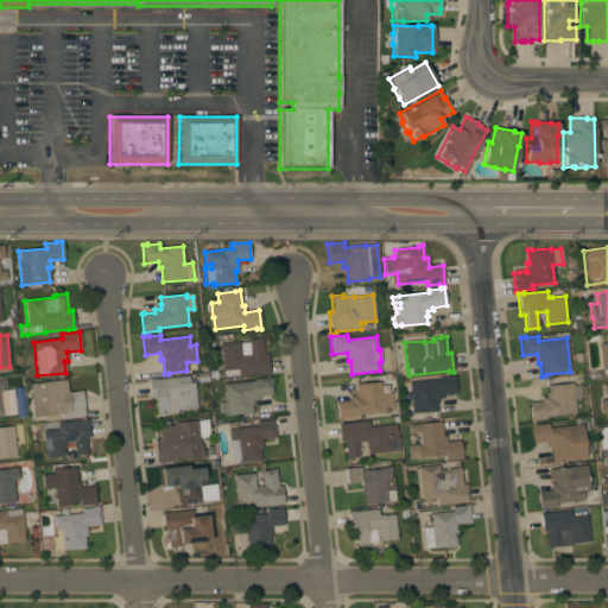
[(239,342),(240,343),(248,342),(248,340),(257,339),(261,337),(264,355),(267,355),(270,373),(265,374),(265,373),(223,378),(220,344),(239,342)]
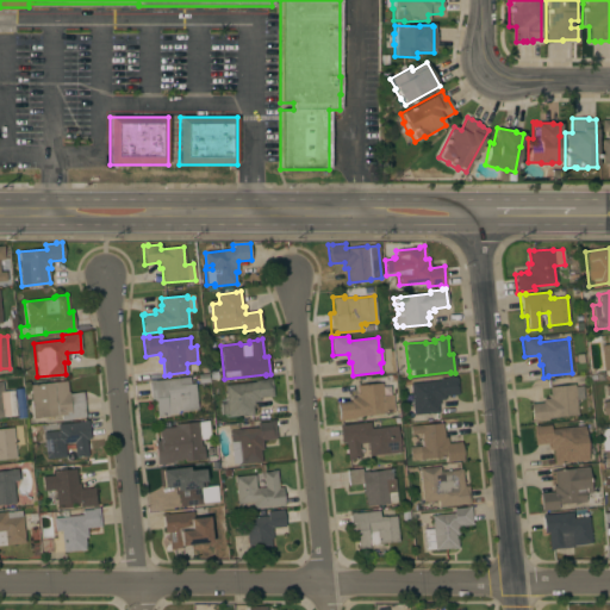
[(199,384),(199,375),(207,374),(209,383),(199,384)]
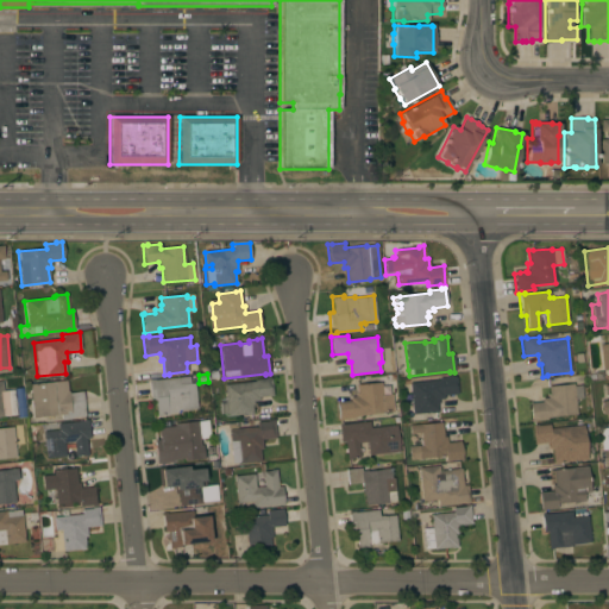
[(444,396),(444,399),(438,400),(439,403),(437,403),(438,413),(431,413),(431,412),(425,413),(426,420),(412,421),(410,414),(413,414),(409,383),(439,380),(439,378),(451,377),(451,376),(454,376),(454,377),(456,377),(458,394),(444,396)]
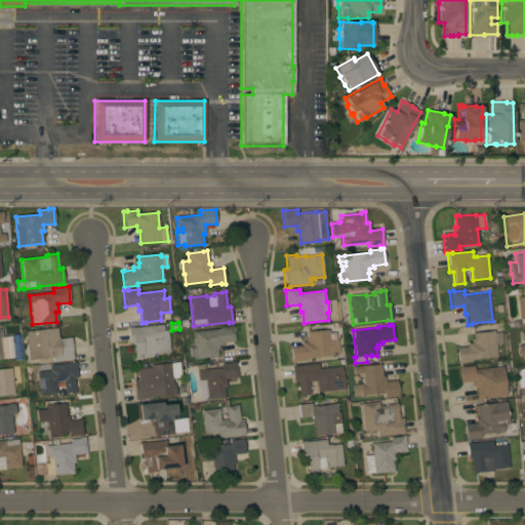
[(170,353),(155,354),(155,356),(145,357),(145,358),(134,359),(133,346),(129,347),(127,328),(132,327),(132,328),(163,325),(163,331),(168,330),(170,353)]
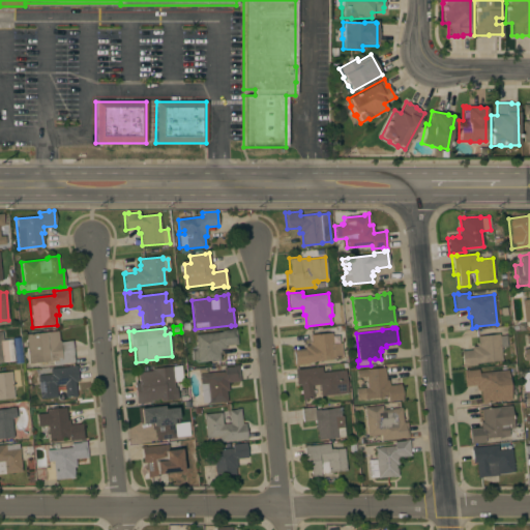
[(196,346),(195,334),(222,332),(221,330),(231,329),(231,328),(234,328),(235,329),(236,329),(237,344),(225,346),(226,349),(221,349),(221,352),(219,352),(219,360),(198,362),(198,359),(190,360),(190,353),(192,347),(196,346)]
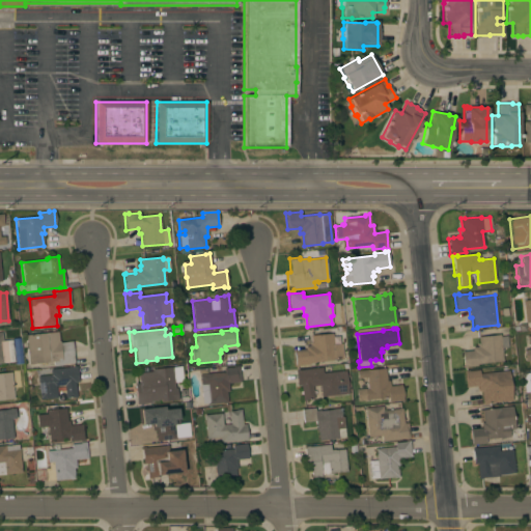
[(0,332),(2,332),(3,341),(12,340),(12,338),(20,338),(22,361),(22,364),(15,365),(15,362),(0,363),(0,332)]
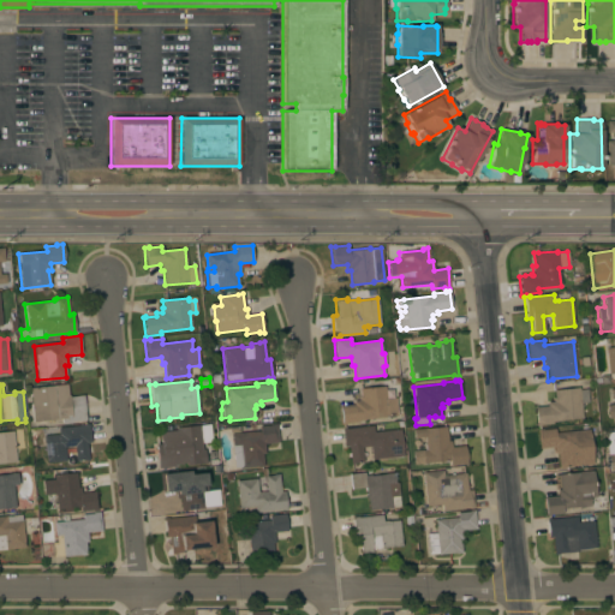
[(29,388),(66,384),(69,396),(83,395),(85,421),(71,422),(71,423),(61,424),(61,419),(33,422),(29,388)]
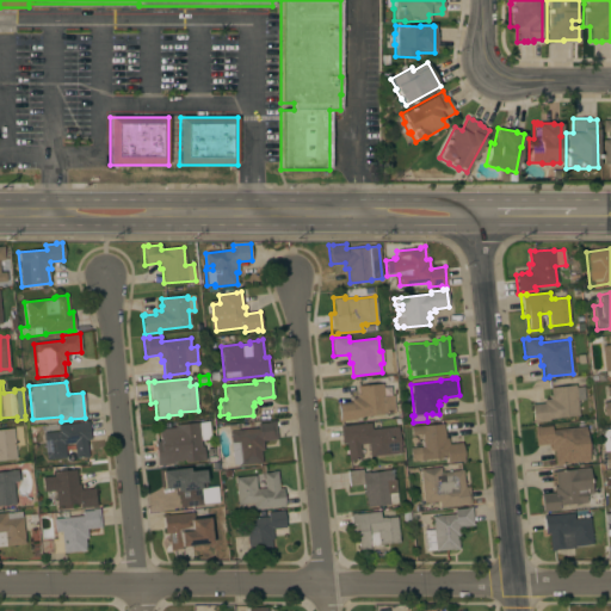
[(338,403),(351,402),(351,399),(357,399),(357,394),(358,394),(357,386),(382,383),(383,396),(393,395),(395,413),(355,417),(356,420),(339,421),(338,403)]
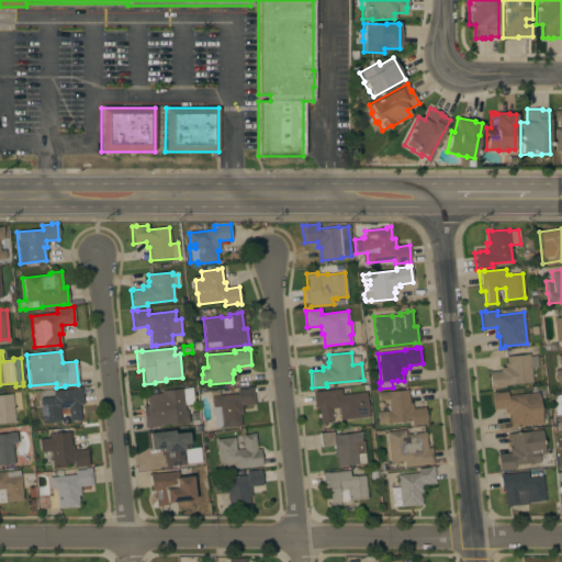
[(529,357),(537,356),(538,368),(530,369),(532,382),(512,384),(512,385),(505,385),(505,388),(494,389),(490,390),(489,372),(499,371),(499,368),(505,367),(505,364),(506,363),(506,357),(529,353),(529,357)]
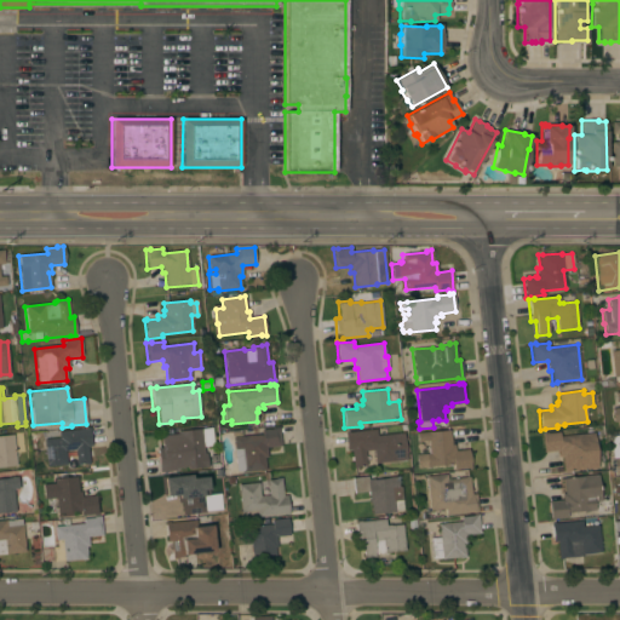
[(44,440),(59,438),(58,431),(85,429),(85,428),(90,428),(92,447),(87,447),(90,464),(64,466),(64,465),(46,466),(44,440)]
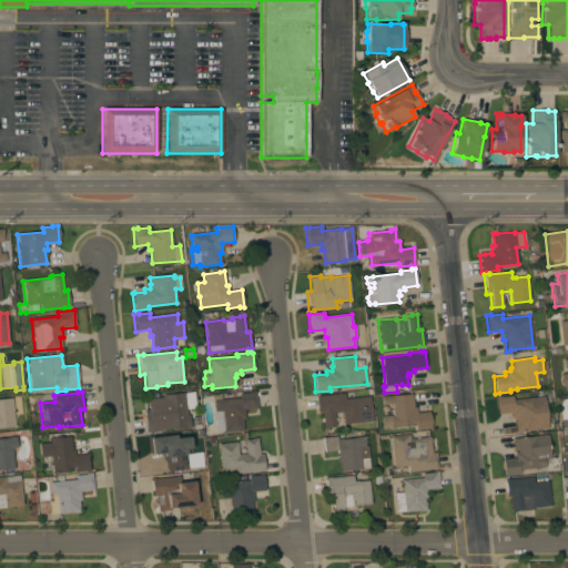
[(143,411),(148,409),(146,399),(162,397),(162,395),(194,392),(195,408),(186,409),(186,416),(189,416),(190,428),(172,430),(172,428),(160,429),(161,432),(145,433),(143,411)]
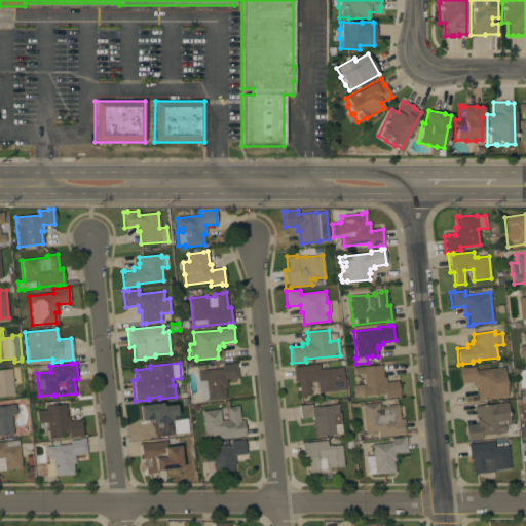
[(197,371),(222,369),(221,365),(231,364),(231,363),(236,363),(238,378),(226,380),(227,388),(224,388),(225,399),(207,401),(205,400),(200,400),(197,371)]
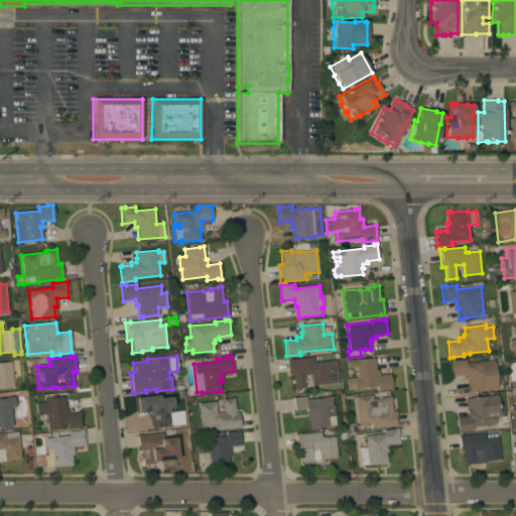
[(311,386),(310,375),(303,376),(304,387),(294,389),(292,374),(288,375),(286,361),(313,357),(313,363),(336,360),(338,383),(311,386)]
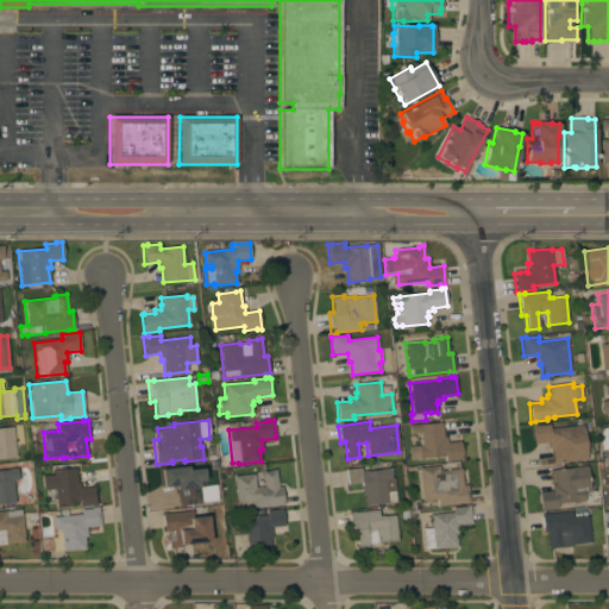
[(457,421),(458,435),(446,437),(447,443),(460,441),(462,460),(457,460),(457,459),(446,460),(445,456),(416,459),(415,446),(421,446),(420,433),(409,434),(409,426),(457,421)]
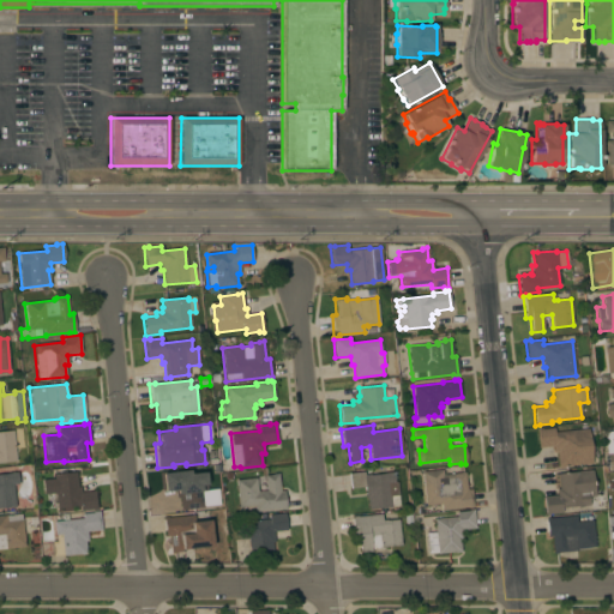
[(558,468),(557,452),(554,452),(553,446),(537,447),(536,429),(542,428),(542,429),(554,428),(554,433),(589,429),(593,464),(558,468)]
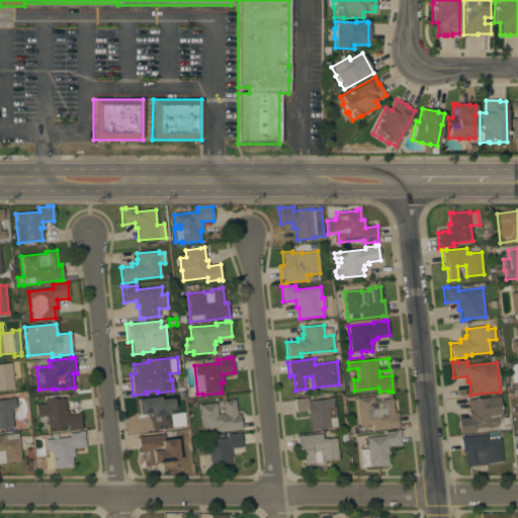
[(13,390),(0,390),(0,364),(11,363),(13,390)]
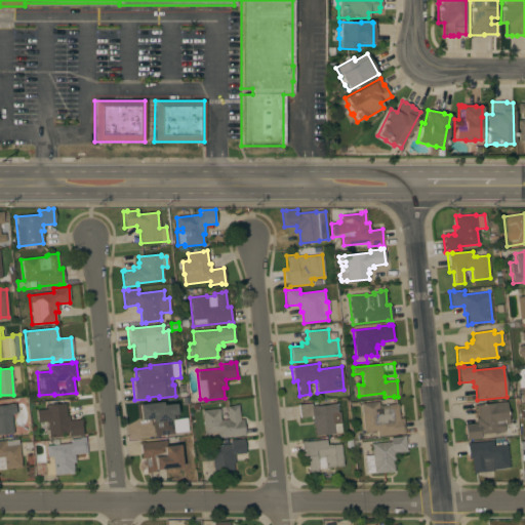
[(154,436),(153,426),(151,426),(151,419),(140,420),(139,418),(137,419),(136,405),(162,402),(162,405),(175,404),(176,413),(184,412),(187,417),(188,426),(186,431),(173,432),(174,434),(154,436)]
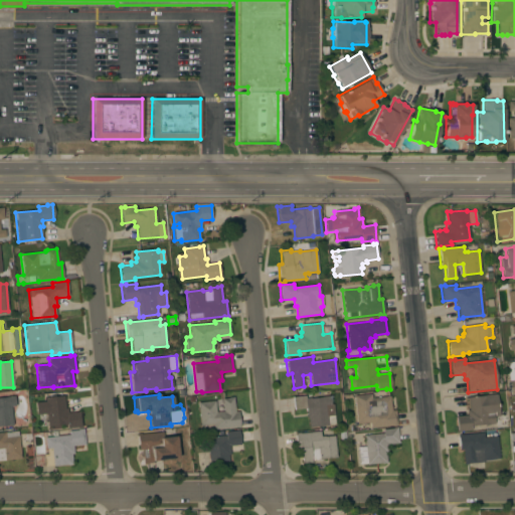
[(353,396),(370,394),(371,398),(386,396),(386,395),(389,395),(391,410),(394,410),(396,425),(392,426),(392,425),(370,427),(369,422),(356,423),(353,396)]
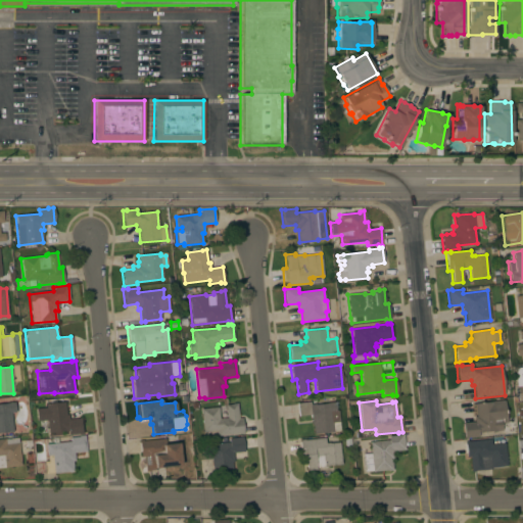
[(505,400),(507,423),(503,423),(503,419),(501,419),(501,422),(502,422),(503,430),(478,433),(478,437),(464,438),(463,423),(474,422),(473,417),(476,416),(475,403),(505,400)]
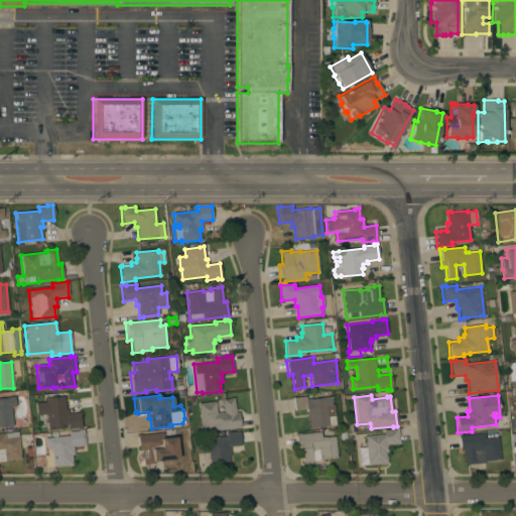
[(0,398),(8,398),(8,397),(14,396),(15,406),(15,409),(14,413),(13,416),(15,418),(12,418),(12,426),(0,427),(0,398)]
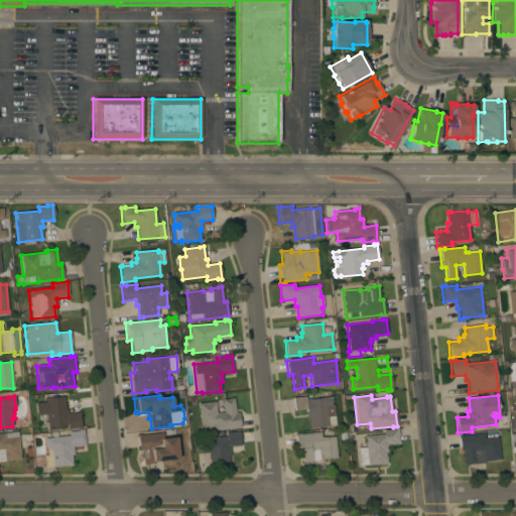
[(66,409),(68,409),(68,413),(80,412),(82,428),(78,428),(67,429),(67,425),(47,427),(46,412),(41,413),(40,406),(45,405),(44,398),(65,396),(66,409)]
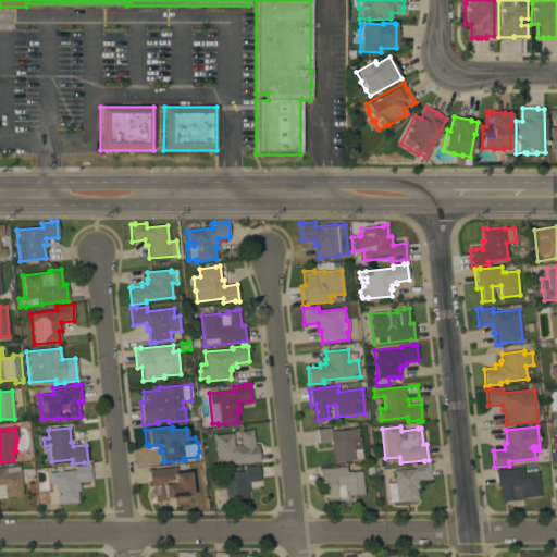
[(317,430),(330,429),(330,431),(357,429),(358,437),(360,436),(362,459),(334,461),(333,452),(332,452),(331,442),(318,443),(317,430)]
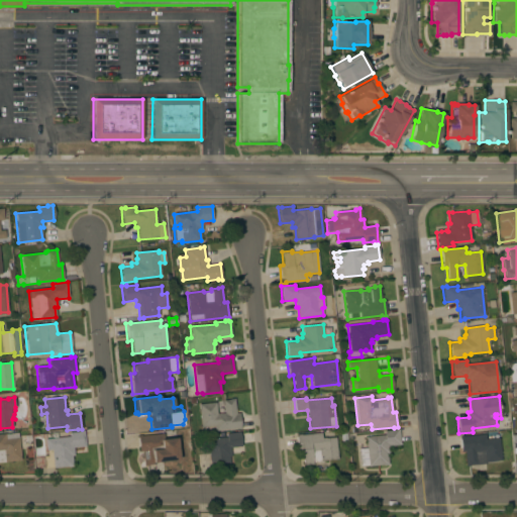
[(198,405),(215,403),(217,414),(224,413),(223,401),(229,400),(229,399),(233,399),(235,413),(238,413),(240,429),(237,429),(236,428),(214,431),(214,426),(201,427),(198,405)]
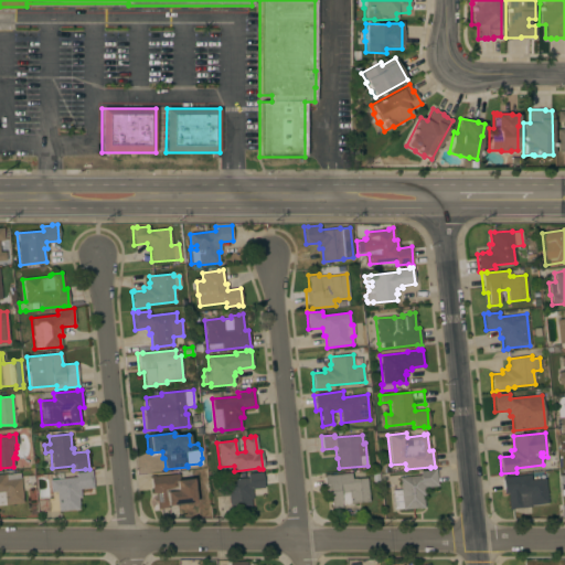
[(437,486),(432,487),(432,488),(426,488),(426,487),(424,488),(425,497),(423,497),(424,508),(418,509),(418,508),(402,510),(402,509),(394,509),(392,490),(401,490),(398,478),(419,476),(419,471),(430,470),(430,469),(436,469),(437,486)]
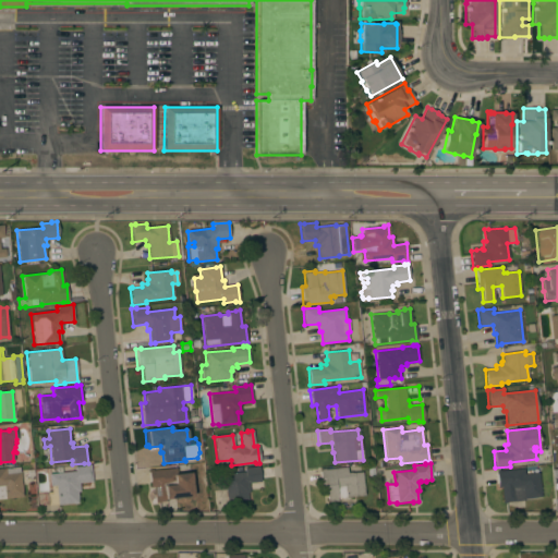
[(74,471),(74,468),(84,466),(84,465),(89,464),(92,482),(79,483),(80,492),(76,492),(77,502),(57,506),(57,505),(48,506),(46,493),(50,492),(48,474),(74,471)]
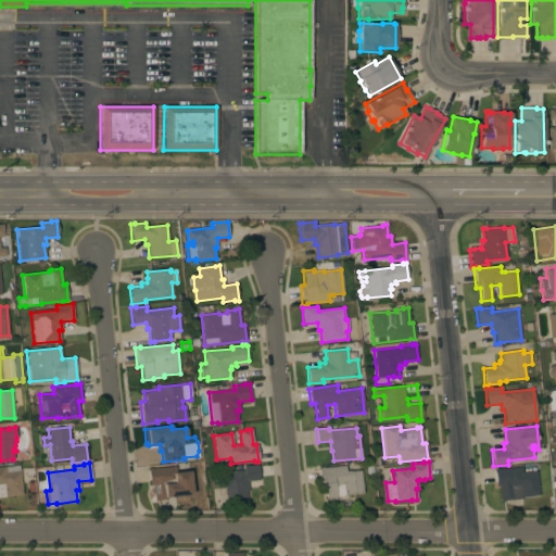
[(522,497),(522,498),(501,502),(498,485),(496,487),(494,469),(497,468),(497,469),(521,467),(522,472),(526,472),(525,465),(534,464),(534,471),(535,471),(539,495),(522,497)]
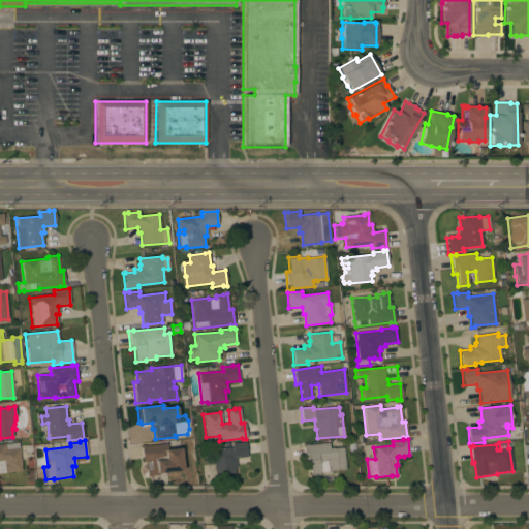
[(146,462),(142,462),(141,445),(144,445),(144,446),(180,442),(183,471),(166,472),(167,483),(158,484),(157,476),(147,476),(146,462)]
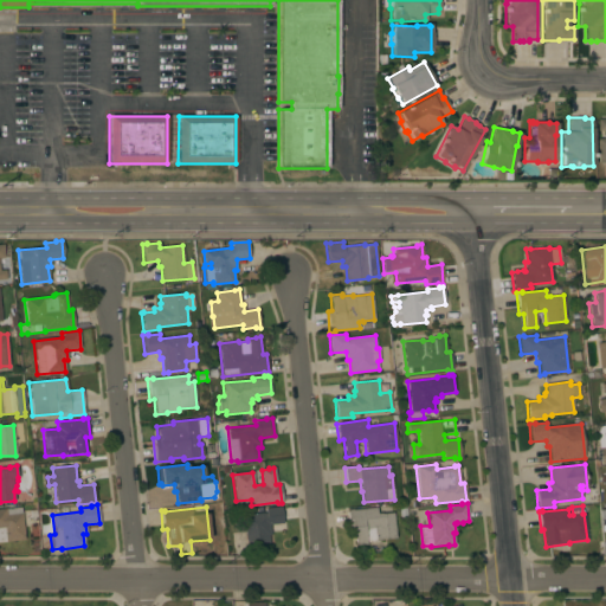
[(269,524),(270,535),(268,535),(269,547),(246,549),(243,515),(265,513),(265,509),(281,507),(282,523),(269,524)]
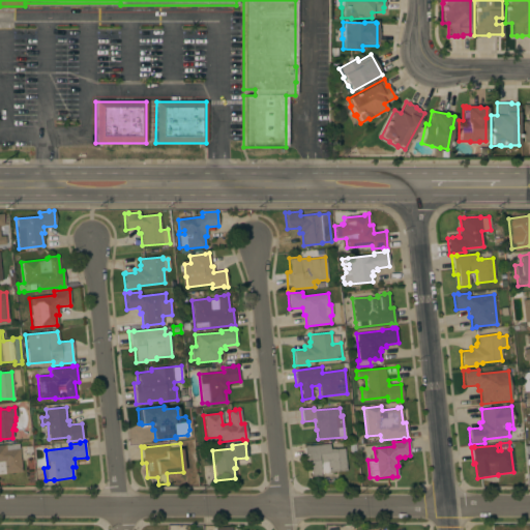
[(0,474),(0,444),(5,444),(5,445),(18,444),(18,449),(19,448),(22,472),(0,474)]
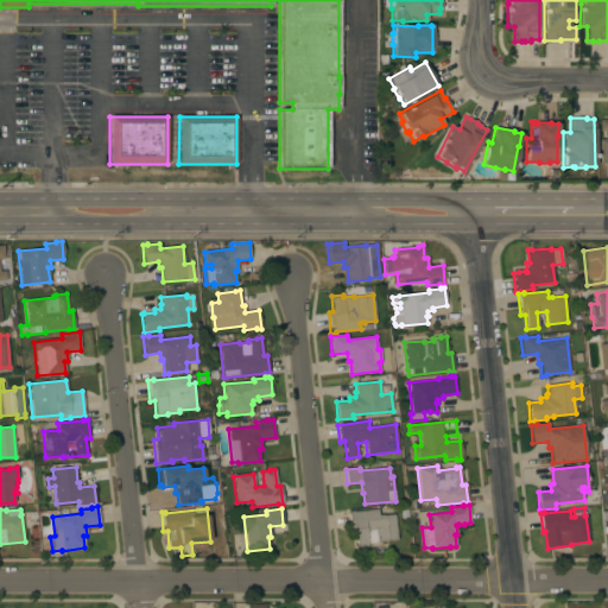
[(398,540),(378,542),(378,544),(368,545),(368,546),(356,548),(355,533),(350,533),(348,512),(353,511),(354,512),(378,510),(379,515),(382,514),(382,515),(394,514),(398,540)]
